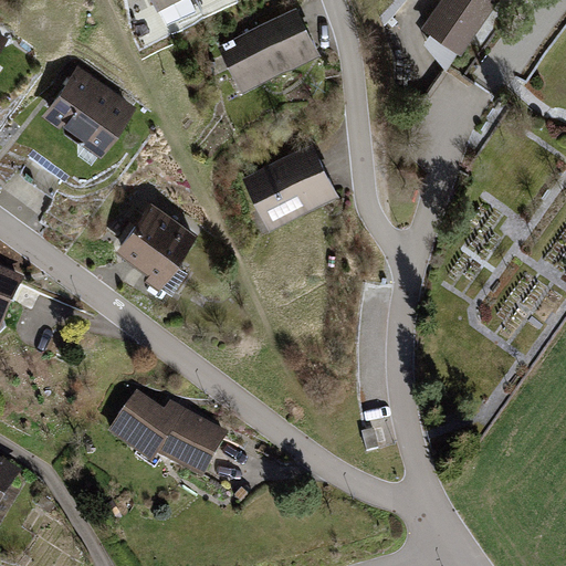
[(152,0),(157,11),(180,0),(152,0)]
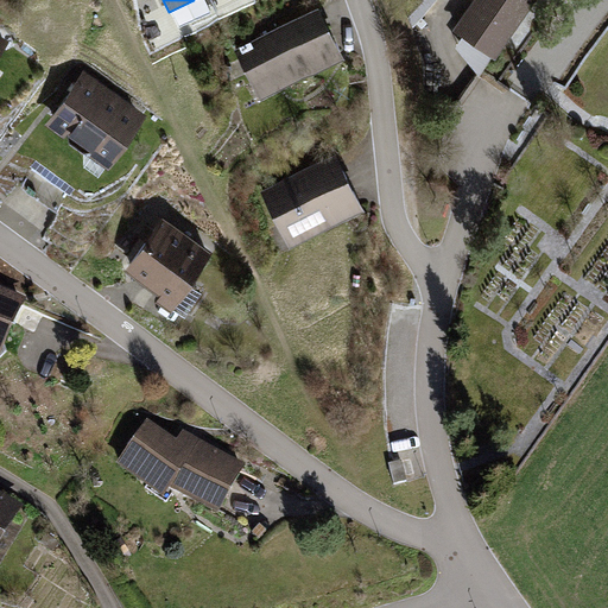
[(538,0),(474,0),(453,31),(495,61),(538,0)]
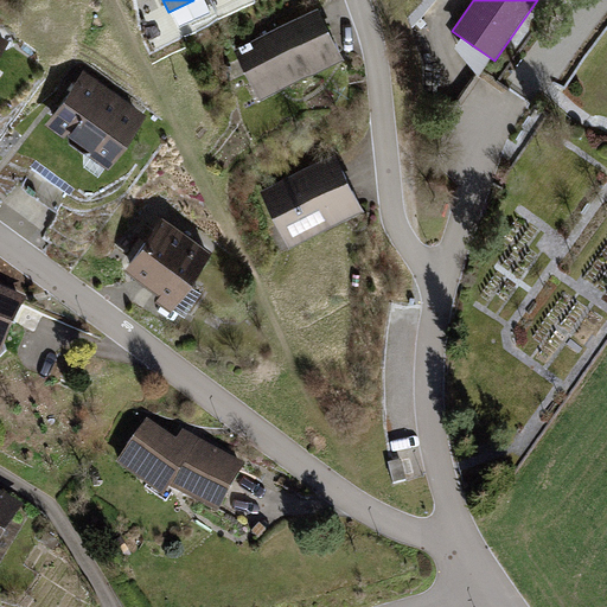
[(344,59),(318,7),(234,49),(260,101),(344,59)]
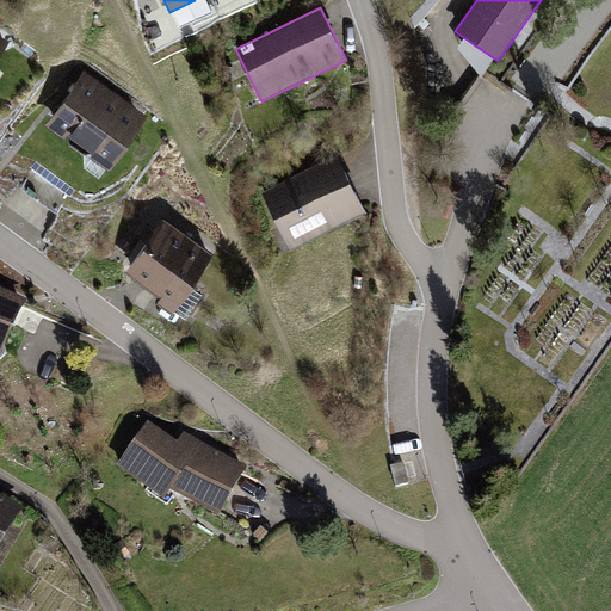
[(0,56),(10,43),(0,35),(0,56)]
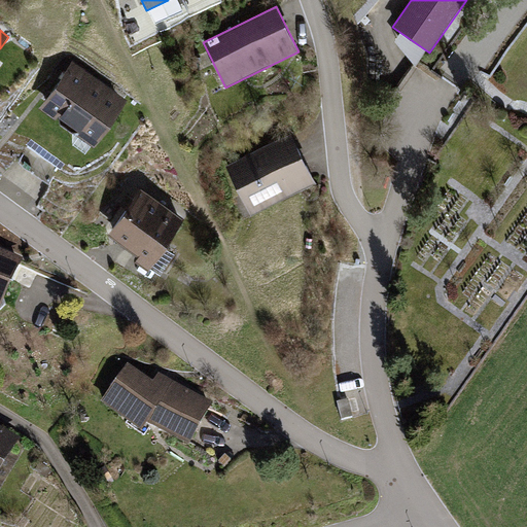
[(128,100),(73,61),(39,108),(94,147),(128,100)]
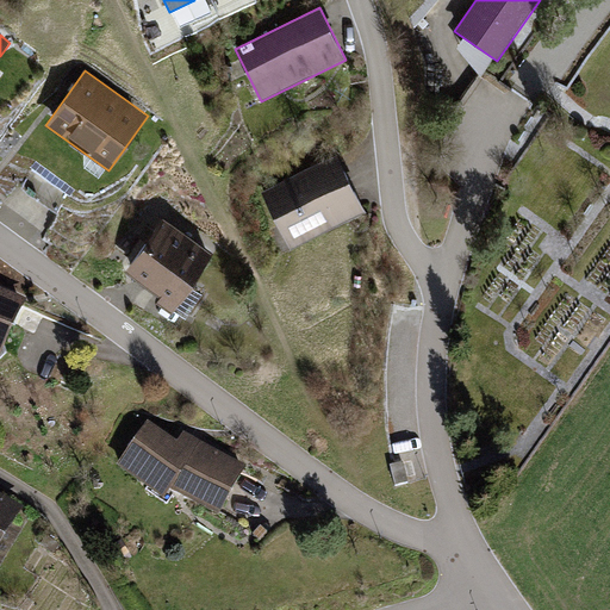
[(337,154),(261,191),(290,249),(366,212),(337,154)]
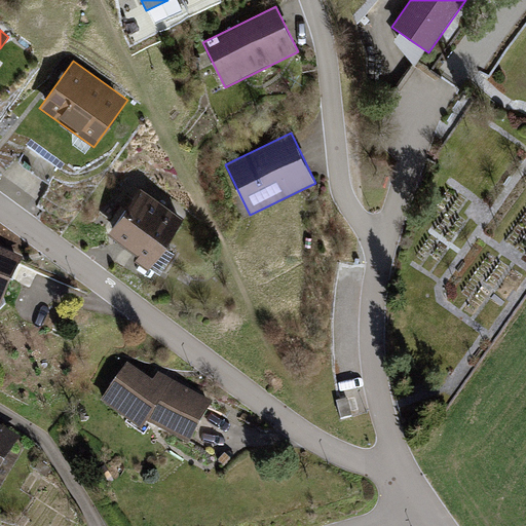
[(182,215),(138,186),(108,231),(137,250),(133,256),(147,266),(182,215)]
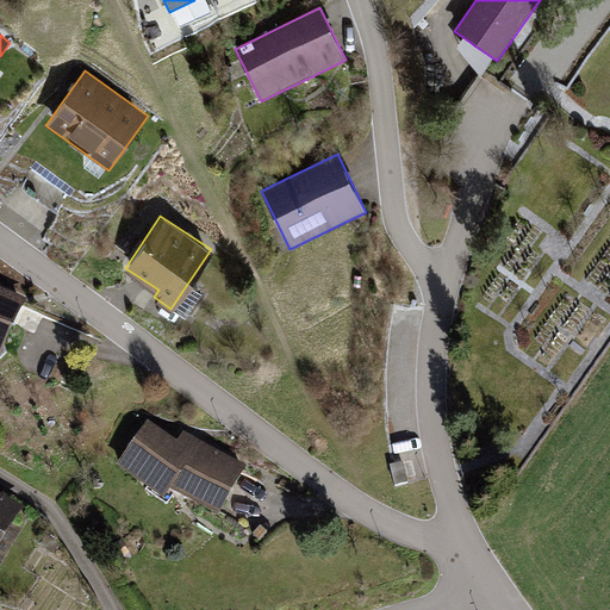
[(29,305),(0,292),(0,367),(0,368),(29,305)]
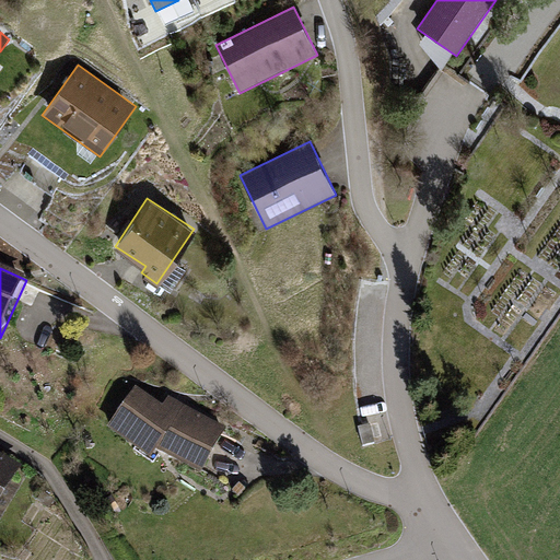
[(150,458),(155,448),(200,474),(225,429),(168,397),(162,406),(136,387),(106,428),(150,458)]
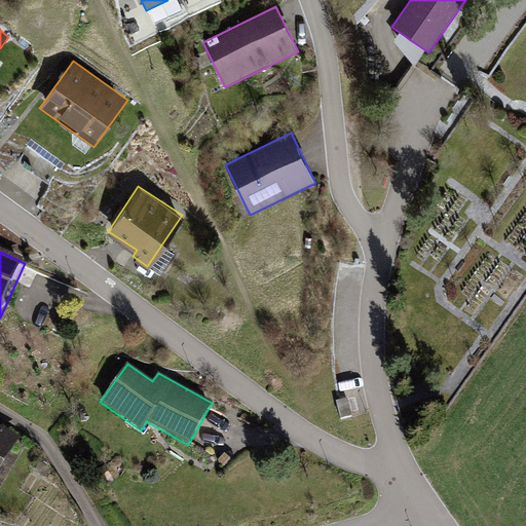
[(338,403),(336,404),(340,422),(352,419),(351,417),(348,401),(338,403)]
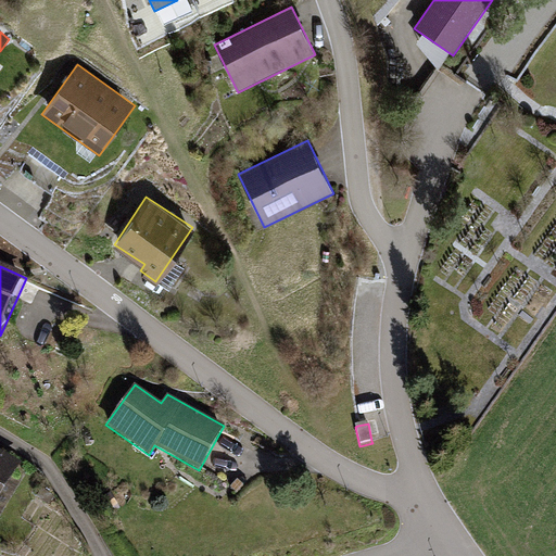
[(0,498),(22,463),(0,449),(0,498)]
